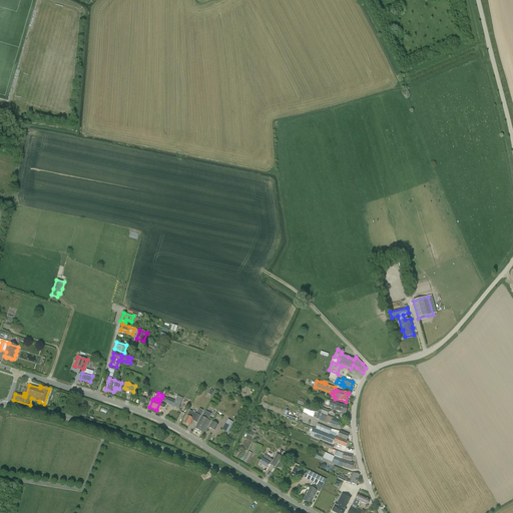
[(173,406),(178,409),(180,406),(183,398),(177,396),(175,401),(167,398),(165,403),(169,405),(173,406)]
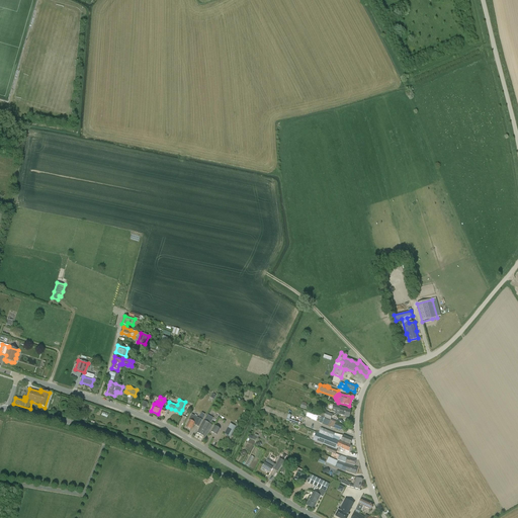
[(167,402),(164,401),(158,414),(165,417),(168,410),(164,408),(167,402)]
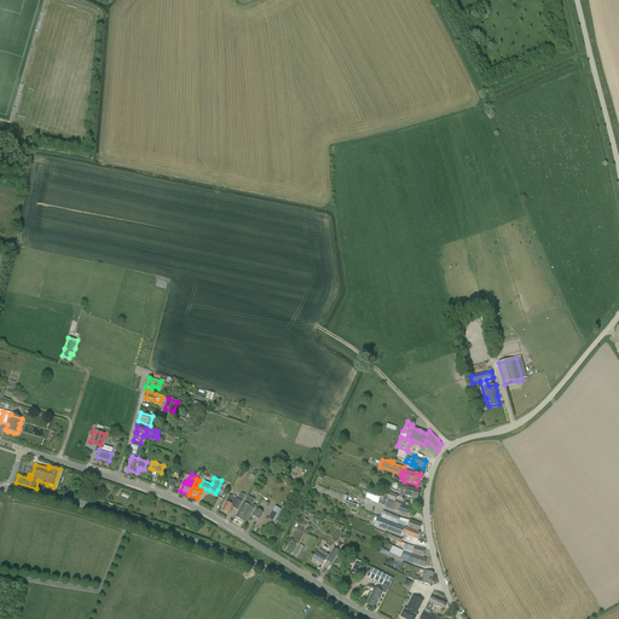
[(417,498),(420,491),(408,489),(409,486),(405,486),(398,484),(397,490),(406,491),(405,496),(412,497),(411,499),(416,501),(416,498),(417,498)]
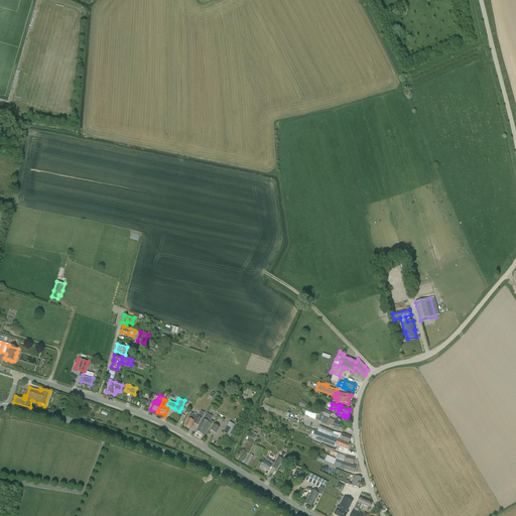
[(330,418),(332,413),(321,408),(318,414),(330,418)]
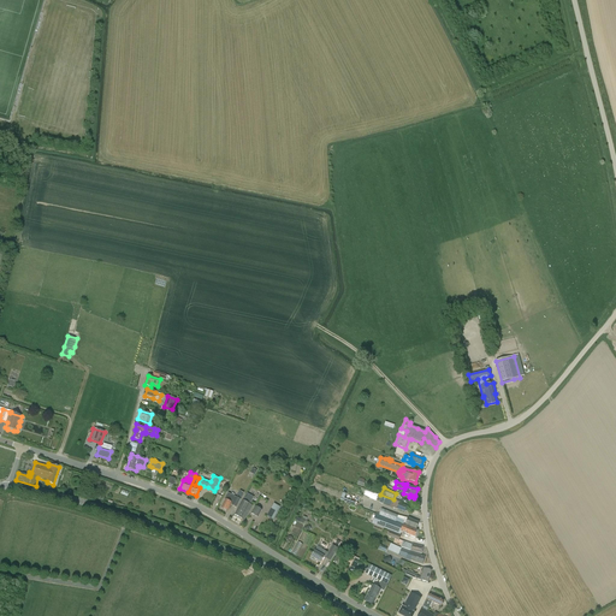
[(221,508),(227,511),(231,504),(232,505),(237,508),(241,499),(236,497),(227,492),(224,499),(226,501),(221,508)]
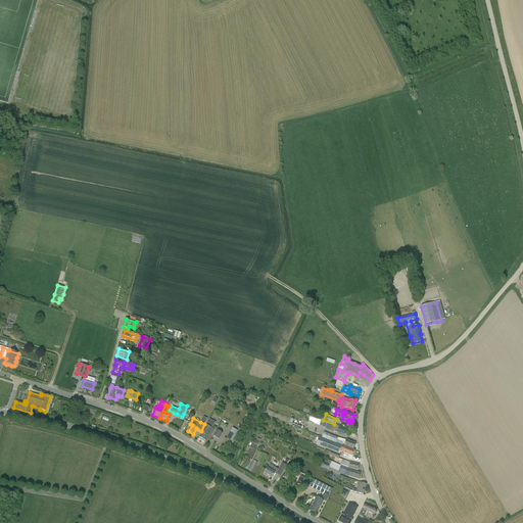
[(339,427),(333,424),(331,430),(337,432),(344,435),(345,430),(339,427)]
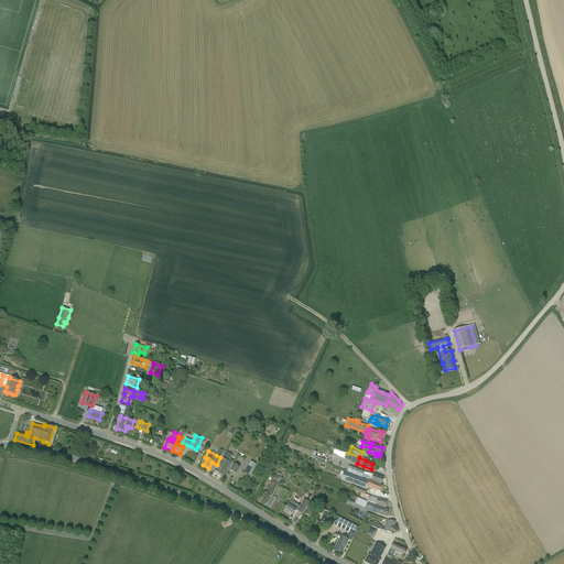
[(221,475),(225,476),(228,470),(225,468),(226,466),(229,462),(223,458),(220,463),(215,472),(221,475)]
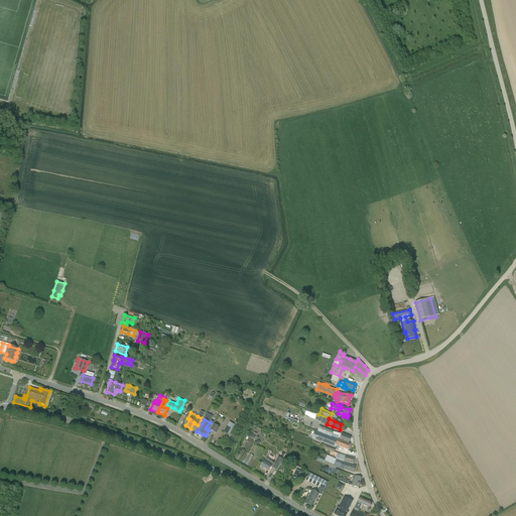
[(224,432),(230,435),(234,424),(228,421),(224,432)]
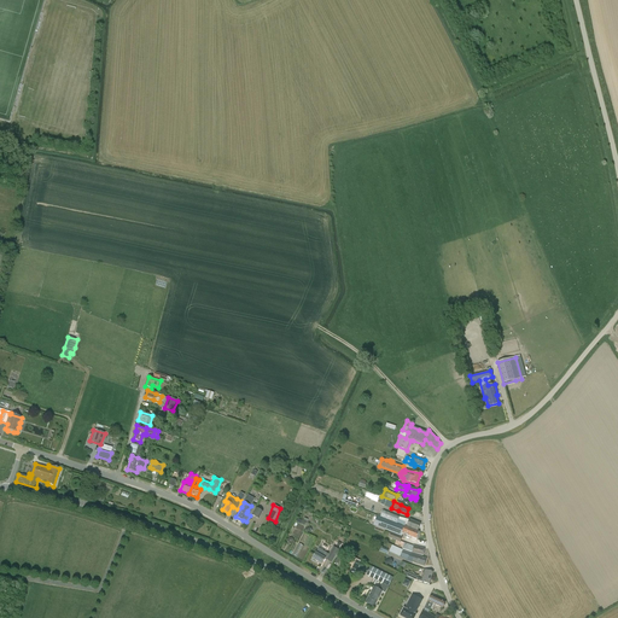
[(256,508),(252,516),(258,519),(263,512),(256,508)]
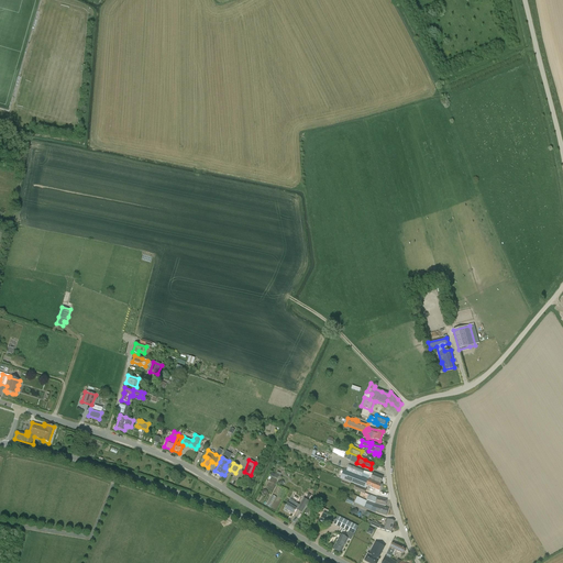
[(364,471),(350,465),(346,471),(355,474),(356,474),(362,477),(362,476),(371,479),(381,484),(383,477),(373,474),(372,476),(363,473),(364,471)]
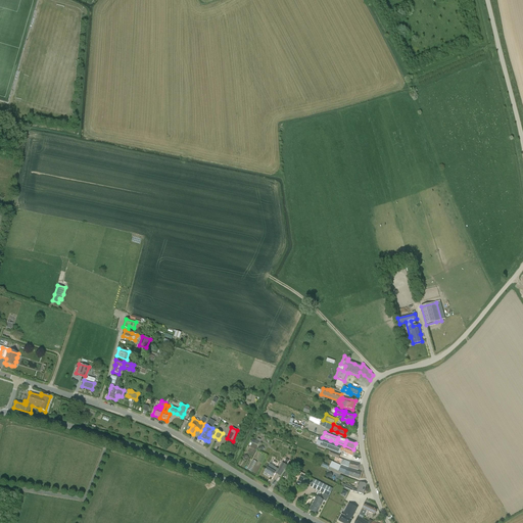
[(345,450),(344,453),(352,457),(354,450),(343,445),(338,444),(322,437),(320,442),(328,445),(327,448),(340,454),(342,448),(345,450)]
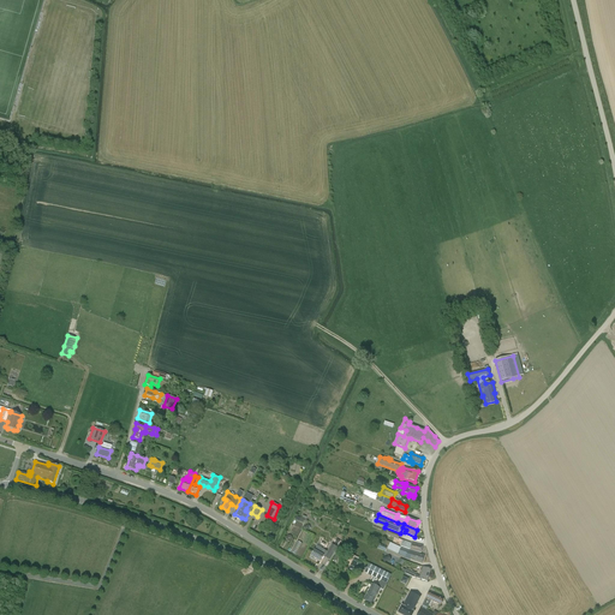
[(389,531),(383,529),(382,532),(386,533),(387,531),(388,532),(387,536),(399,539),(400,535),(389,530),(389,531)]
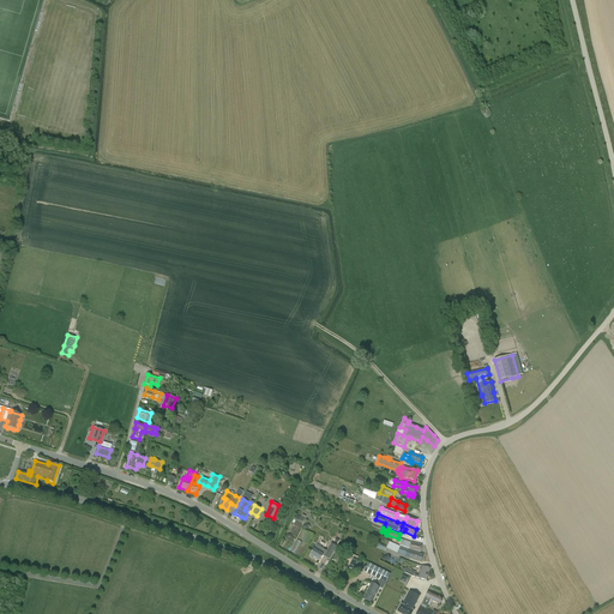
[(422,546),(411,542),(411,543),(402,540),(399,546),(409,549),(420,552),(422,546)]
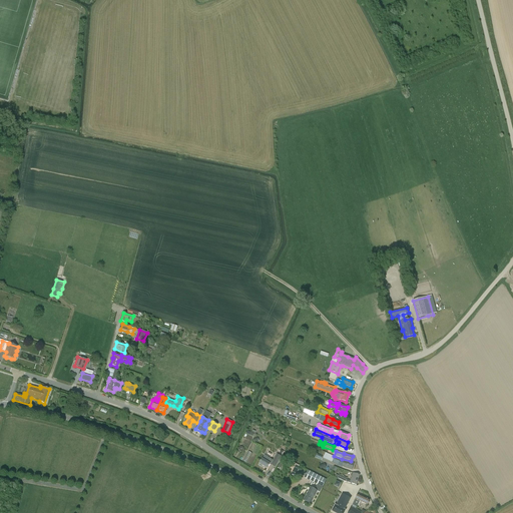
[(326,453),(323,458),(333,463),(342,466),(342,467),(352,470),(354,463),(341,459),(335,457),(326,453)]
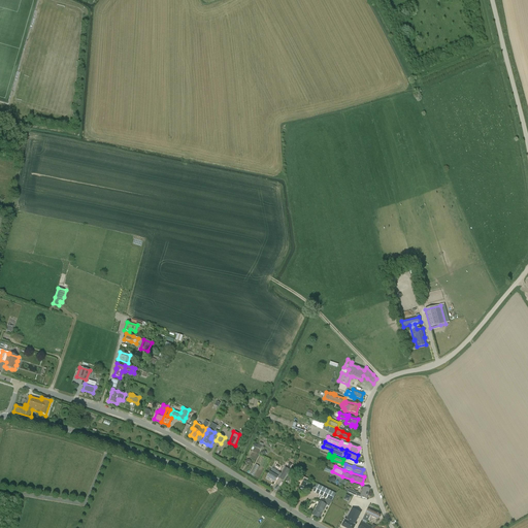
[(282,474),(278,472),(272,468),(267,477),(275,483),(277,477),(279,479),(279,477),(284,481),(289,471),(285,468),(282,474)]
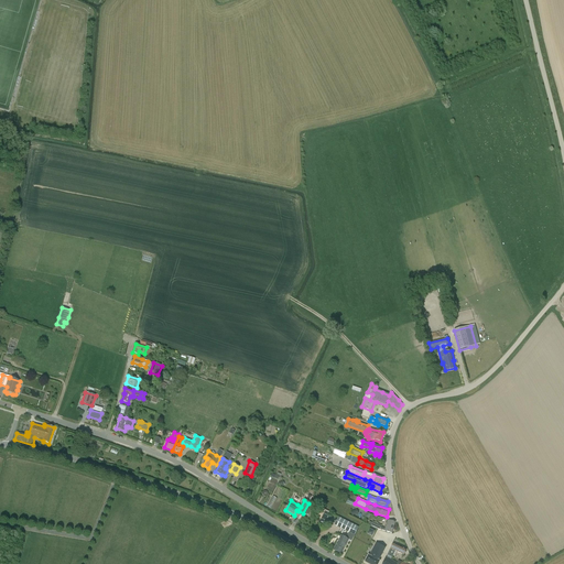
[(346,538),(342,535),(334,550),(342,554),(349,540),(351,541),(359,527),(338,517),(334,525),(349,532),(346,538)]
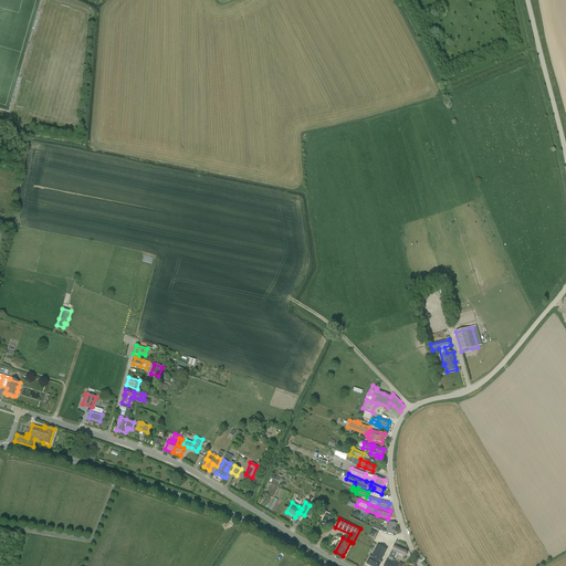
[(383,530),(384,527),(375,524),(374,524),(373,523),(370,526),(373,527),(381,532),(386,533),(394,535),(397,524),(389,522),(386,531),(383,530)]
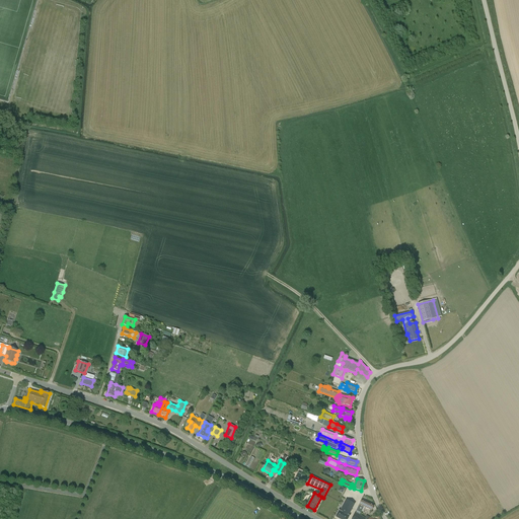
[(359,505),(356,511),(357,511),(356,513),(352,518),(364,518),(365,518),(360,516),(364,507),(372,511),(374,506),(363,501),(365,497),(360,496),(357,504),(359,505)]
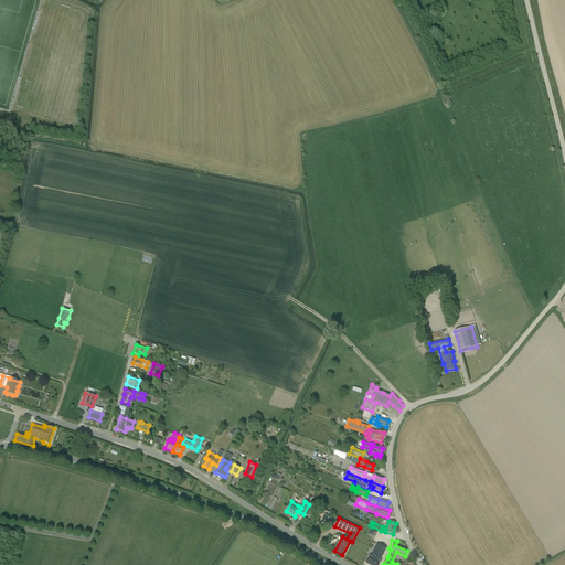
[(377,544),(370,557),(371,557),(366,564),(377,564),(380,562),(386,548),(377,544)]
